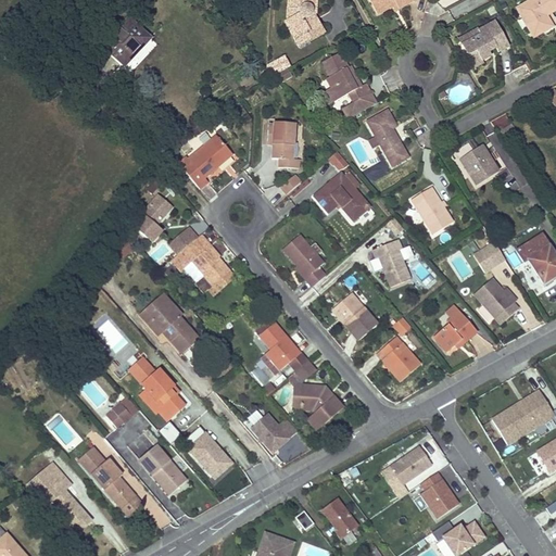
[(287,21),(285,22),(295,41),(319,27),(314,16),(314,15),(311,17),(312,11),(310,4),(311,4),(311,0),(287,0),(287,9),(299,10),(298,13),(287,21)]
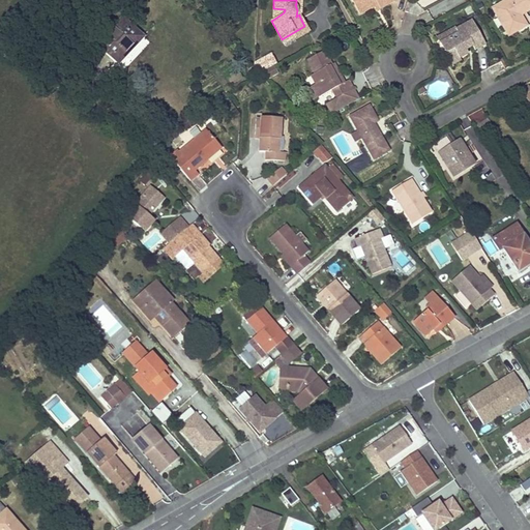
[(350,0),(358,13),(373,5),(377,3),(379,8),(394,0),(350,0)]
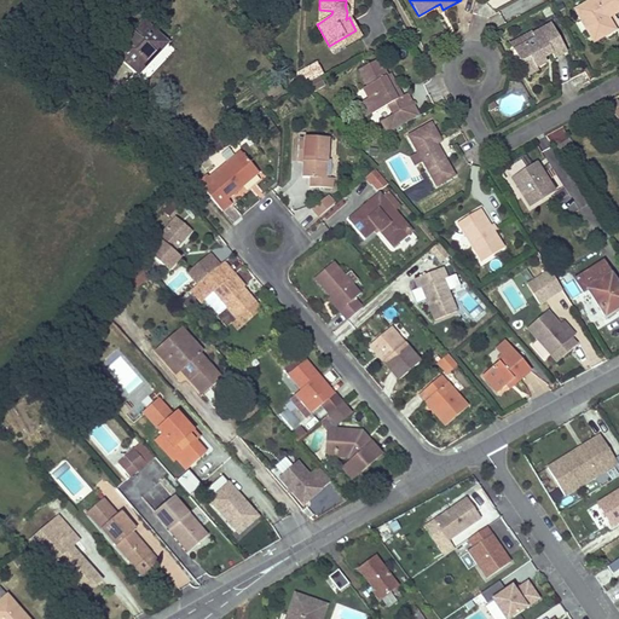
[(584,10),(577,13),(588,34),(599,28),(602,35),(613,29),(608,21),(606,21),(605,17),(607,15),(609,13),(611,15),(618,10),(618,0),(588,0),(580,4),(584,10)]
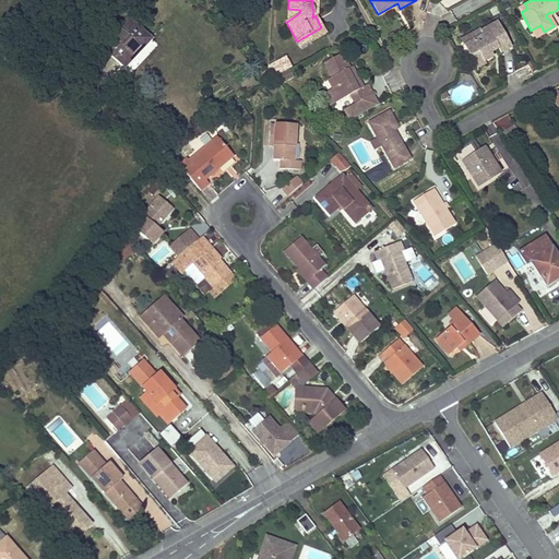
[(524,3),(518,7),(521,12),(527,9),(524,3)]
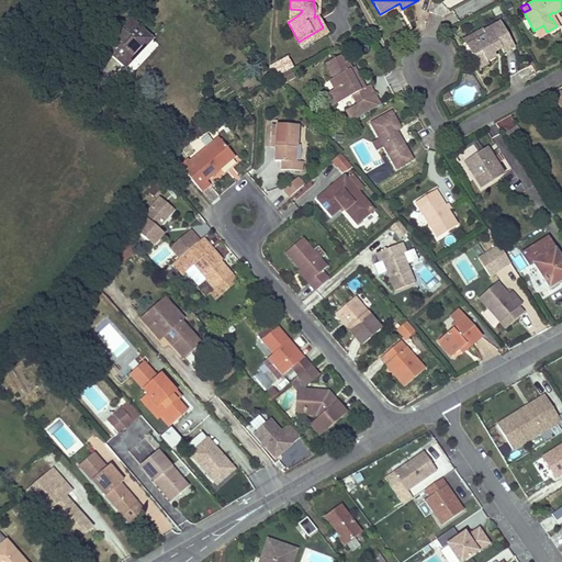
[(97,6),(87,15),(93,22),(103,12),(97,6)]
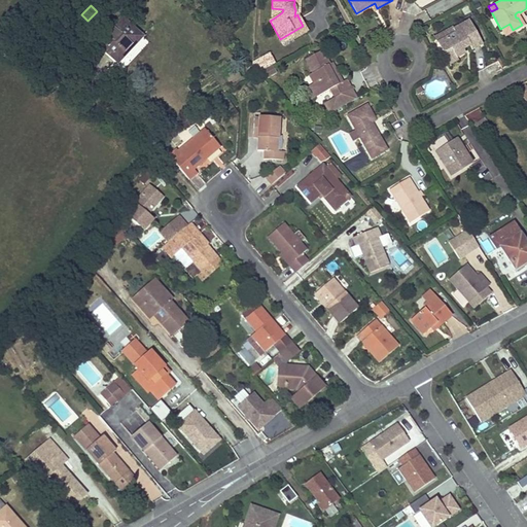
[(272,8),(272,20),(282,12),(283,9),(272,8)]
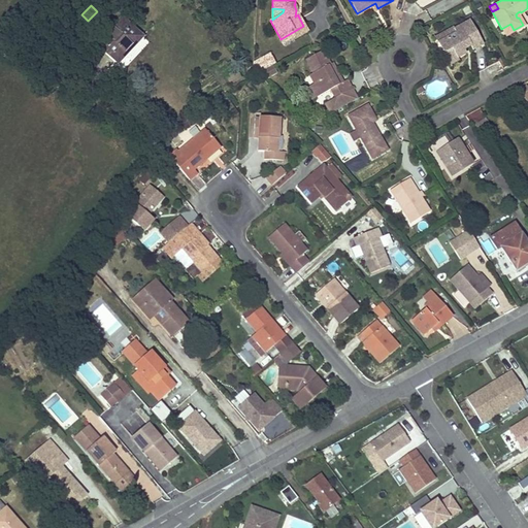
[(122,19),(97,44),(118,62),(141,37),(122,19)]
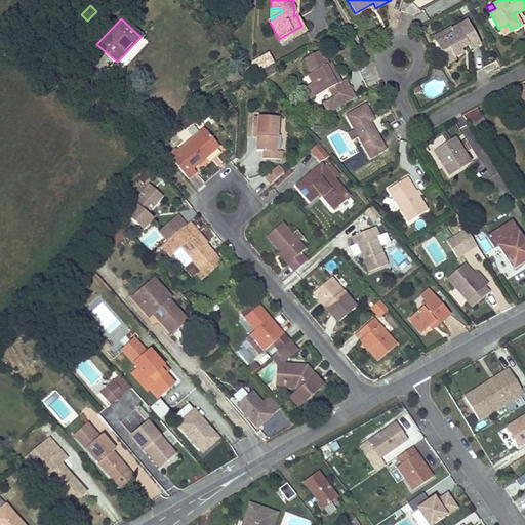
[(453,34),(435,43),(444,58),(452,54),(454,57),(463,53),(460,49),(459,46),(466,43),(468,45),(470,49),(480,43),(468,21),(450,30),(453,34)]
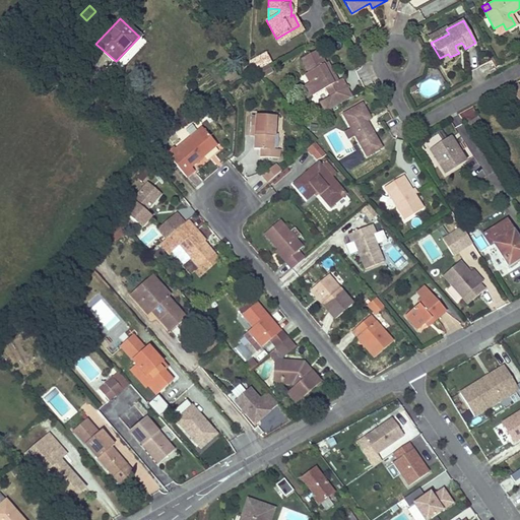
[(503,23),(494,28),(498,35),(506,29),(503,23)]
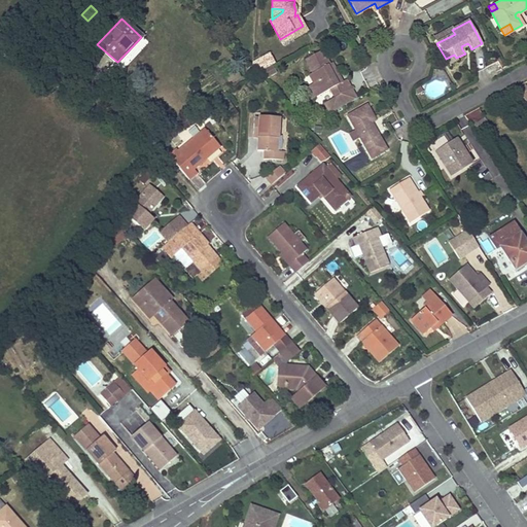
[(303,26),(280,39),(283,45),(306,32),(303,26)]
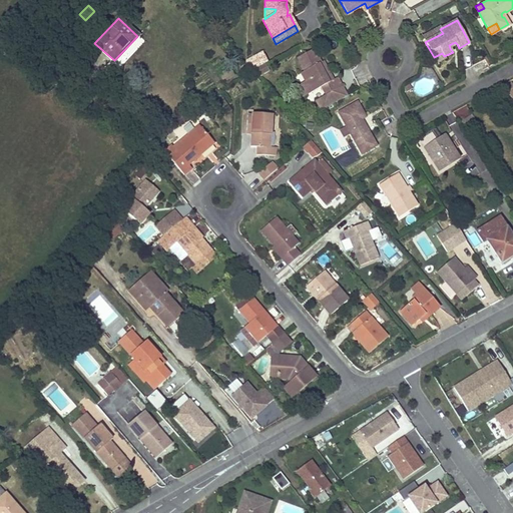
[(423,37),(425,42),(443,33),(440,29),(440,28),(423,37)]
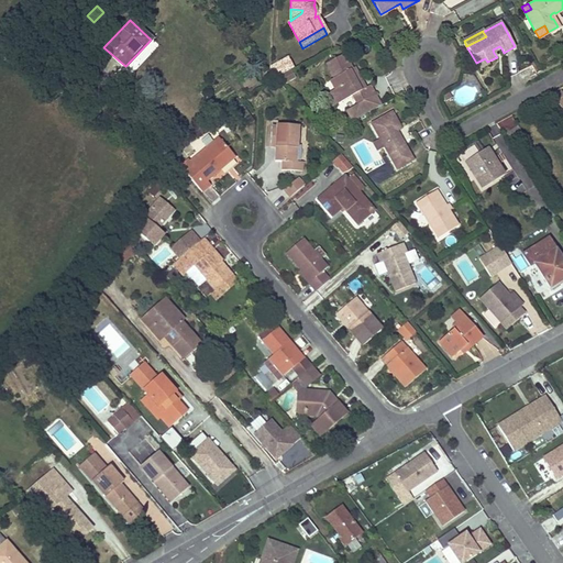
[(132,74),(161,45),(155,41),(127,69),(132,74)]
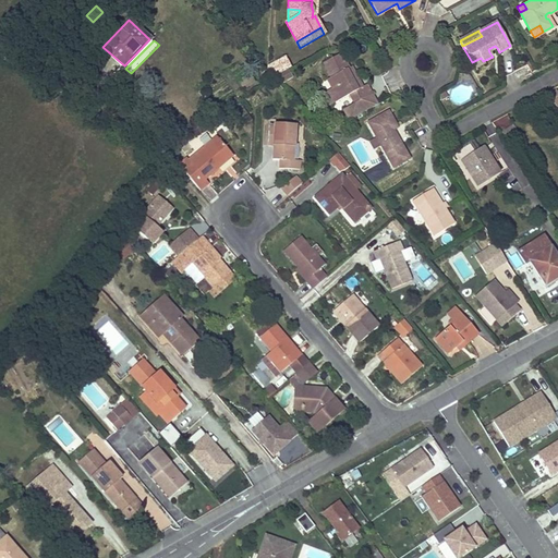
[(330,88),(338,100),(349,95),(353,102),(342,109),(348,119),(376,102),(365,84),(361,87),(356,89),(346,70),(348,69),(339,53),(322,63),(329,77),(326,80),(330,88)]
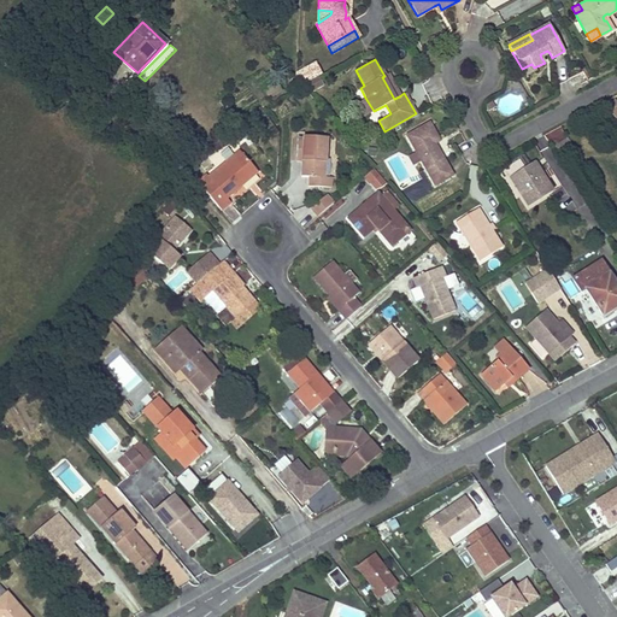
[(319,75),(312,63),(295,72),(294,78),(300,84),(301,86),(319,75)]
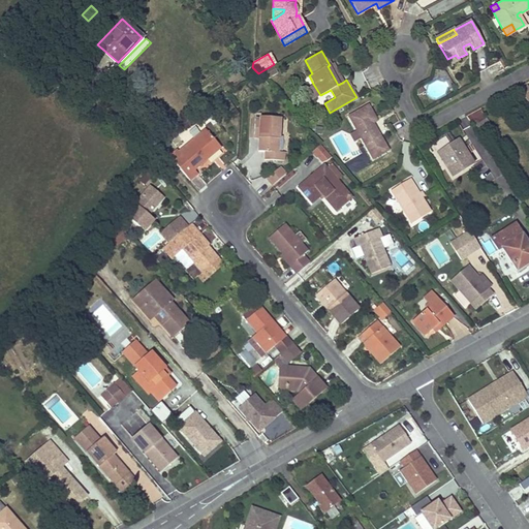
[(456,55),(447,59),(450,65),(459,61),(458,58),(456,55)]
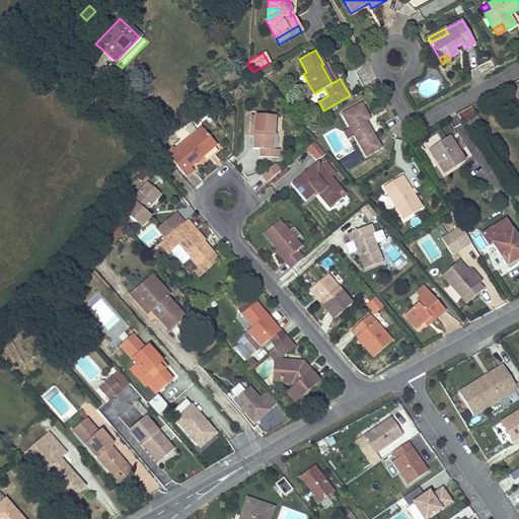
[(325,62),(323,64),(321,65),(331,83),(336,81),(325,62)]
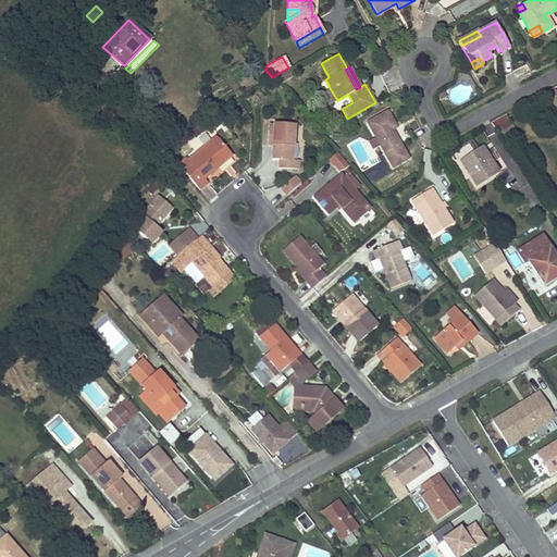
[(337,100),(330,88),(324,91),(332,103),(337,100)]
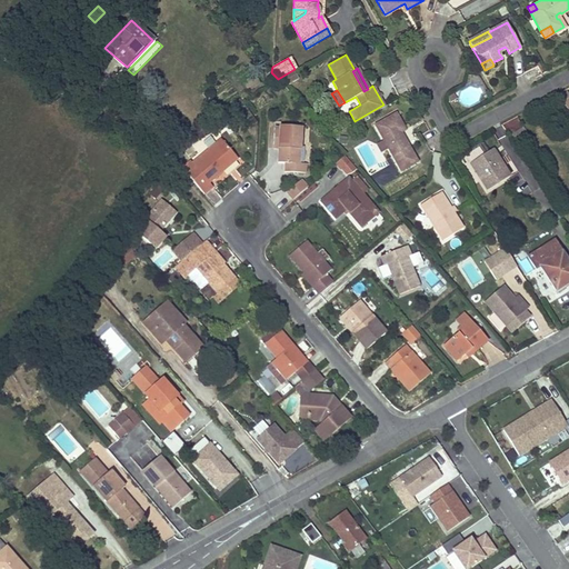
[(568,95),(566,90),(557,95),(567,109),(568,107),(568,95)]
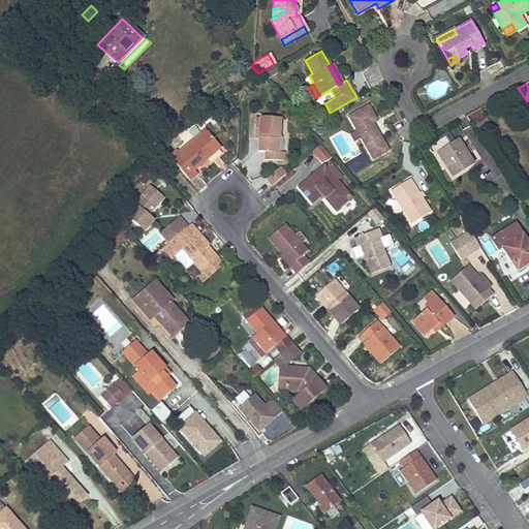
[(368,105),(348,116),(373,159),(387,151),(373,123),(377,121),(368,105)]
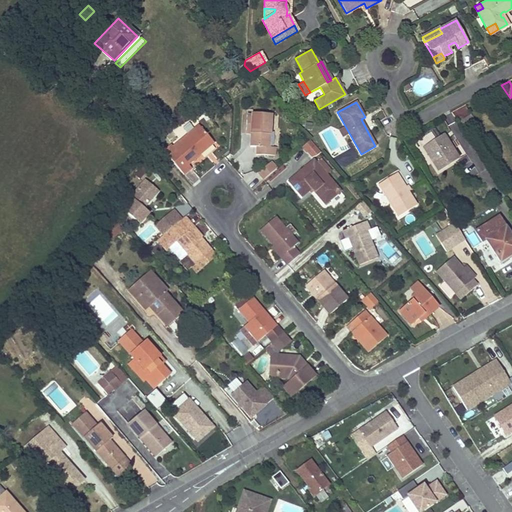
[(247,114),(246,128),(251,129),(251,133),(250,146),(256,146),(256,155),(275,156),(275,147),(269,147),(271,115),(252,113),(252,114),(247,114)]
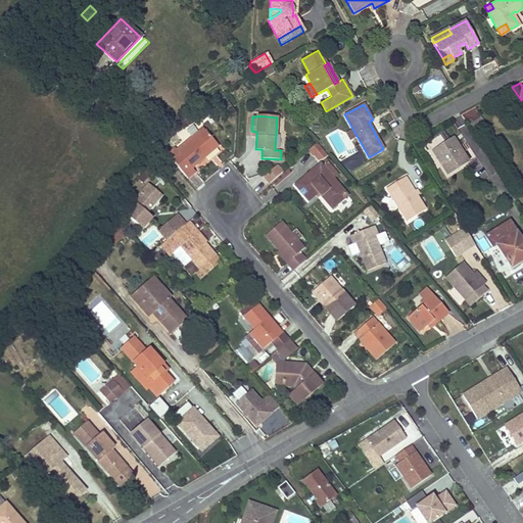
[(480,115),(471,121),(478,132),(486,127),(480,115)]
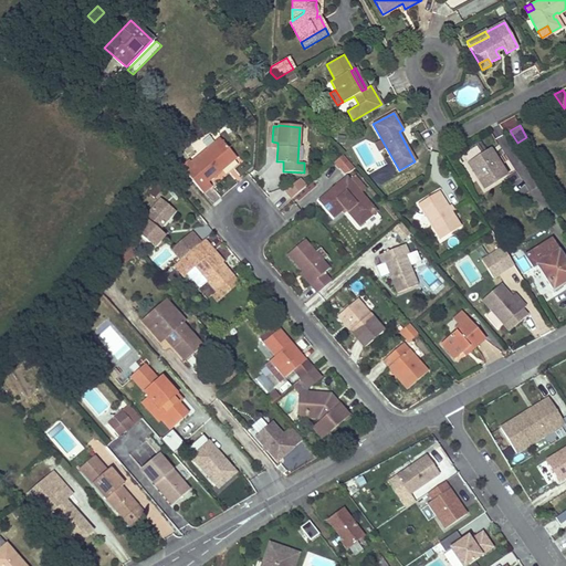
[(510,130),(505,134),(512,145),(517,143),(510,130)]
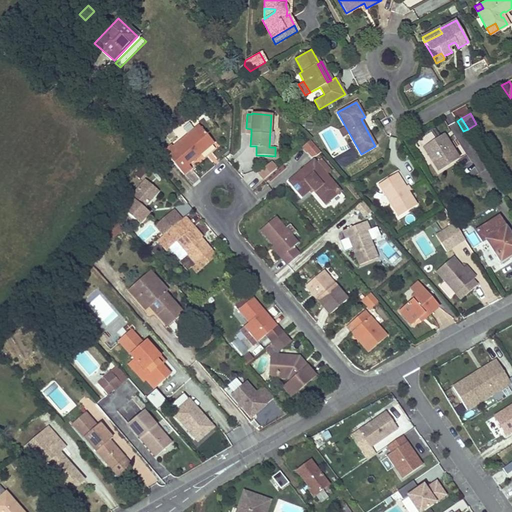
[(171,144),(163,151),(183,174),(191,168),(187,164),(213,142),(198,125),(172,147),(171,144)]
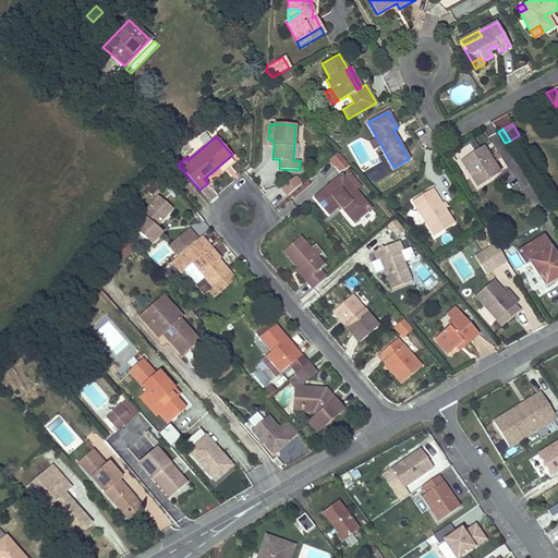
[(483,148),(461,161),(477,187),(499,174),(483,148)]
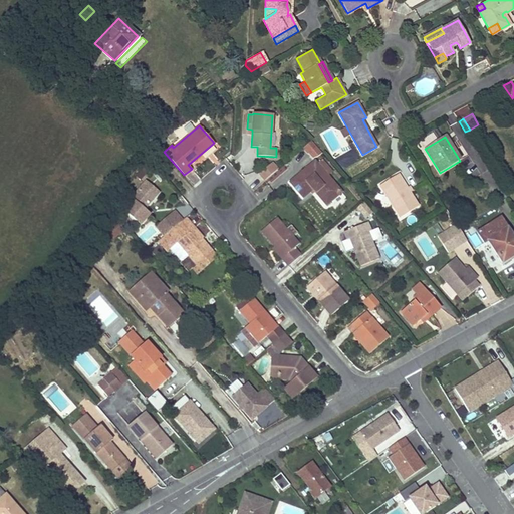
[(311,141),(303,148),(307,153),(315,146),(311,141)]
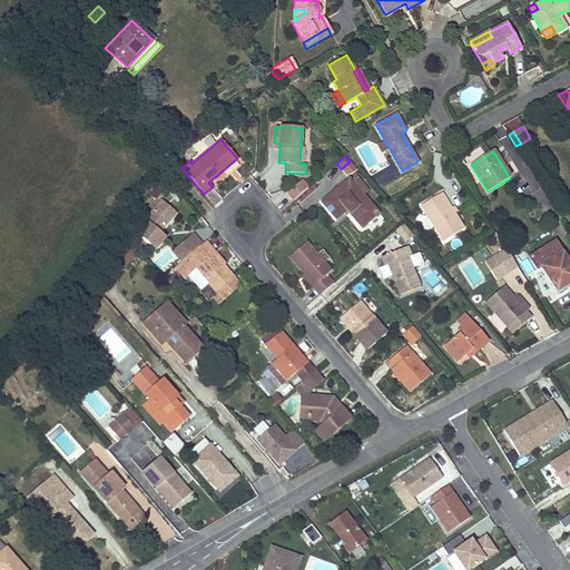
[(350,161),(341,169),(344,174),(351,174),(356,168),(350,161)]
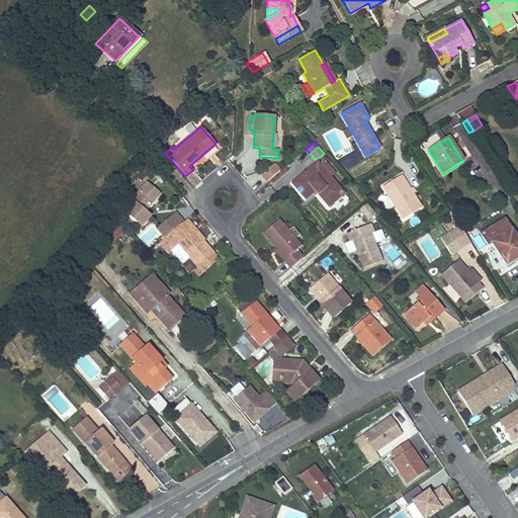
[(318,162),(292,183),(306,198),(315,190),(329,205),(344,193),(318,162)]
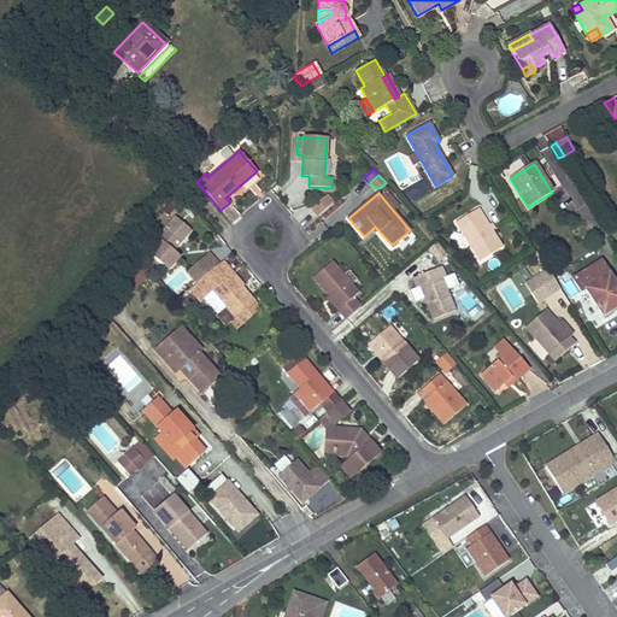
[(311,209),(317,217),(334,204),(327,195),(311,209)]
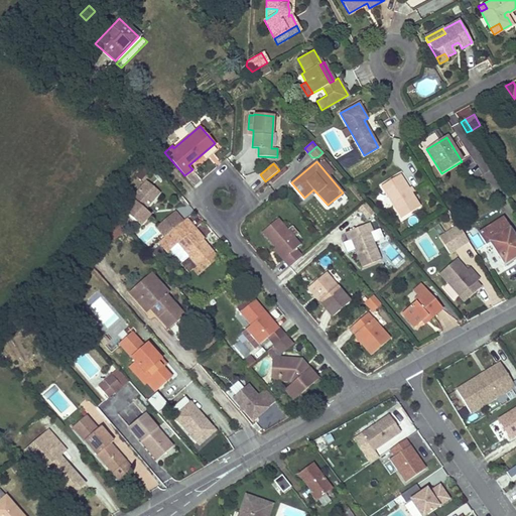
[(411,192),(408,188),(399,174),(381,186),(401,218),(419,207),(411,192)]
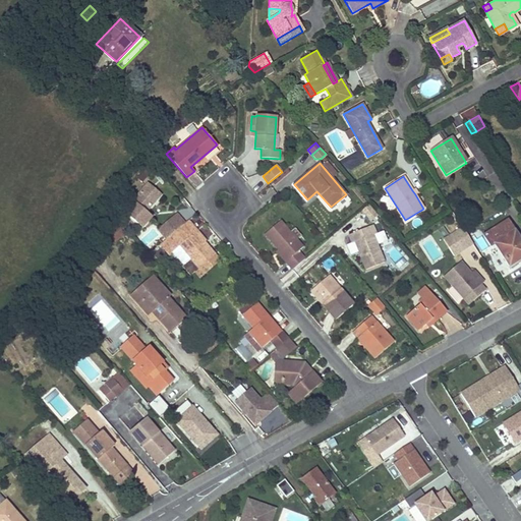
[(134,204),(125,214),(140,227),(150,218),(143,213),(159,194),(147,183),(131,200),(134,204)]
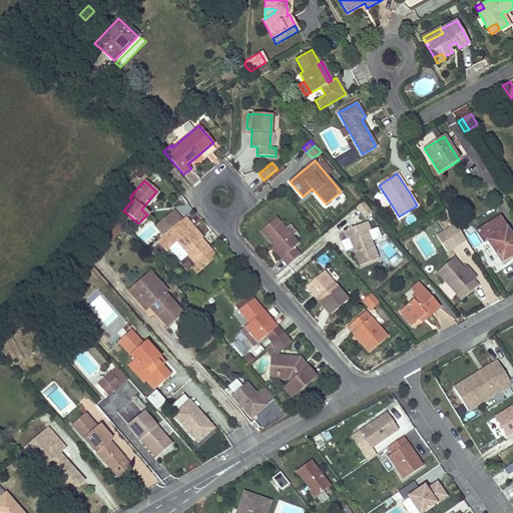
[(162,235),(174,225),(181,219),(174,211),(155,227),(162,235)]
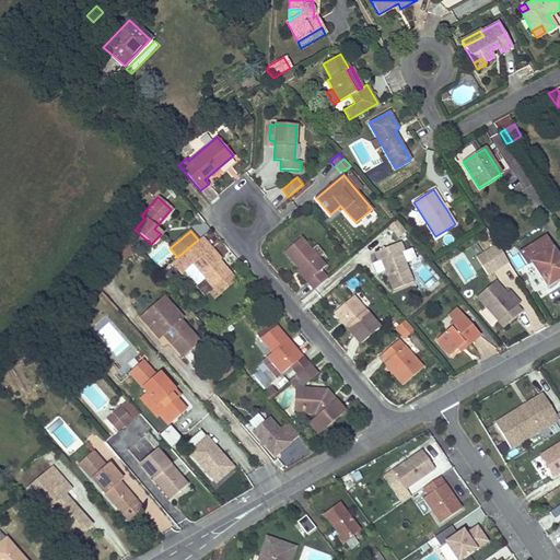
[(198,240),(190,246),(199,256),(209,248),(200,237),(198,240)]
